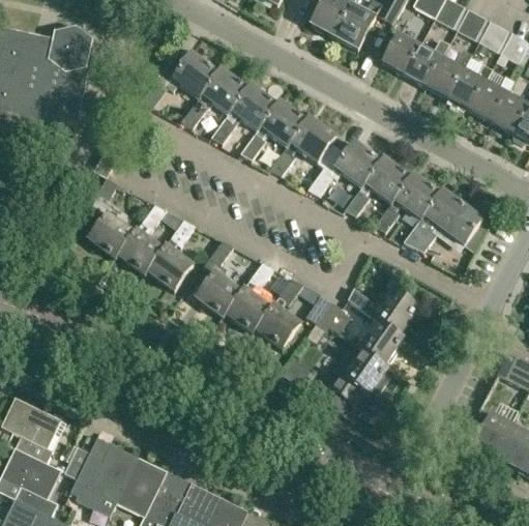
[(321,0),(307,25),(332,38),(349,7),(336,0),(321,0)]
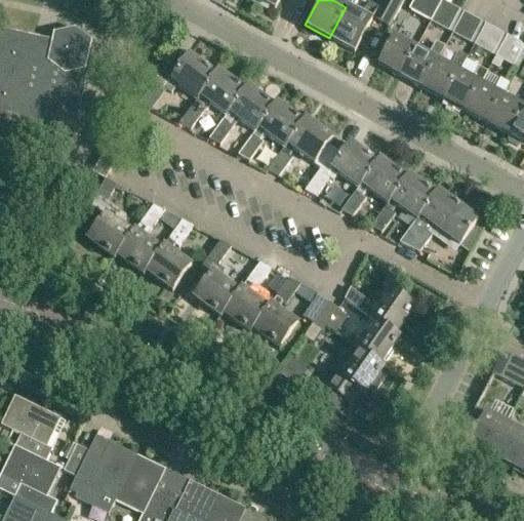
[(346,7),(329,38),(353,50),(377,5),(368,0),(365,0),(358,13),(346,7)]
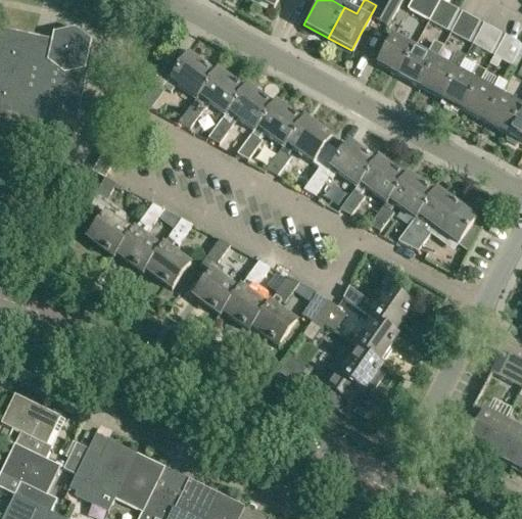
[(390,17),(399,0),(383,0),(377,11),(390,17)]
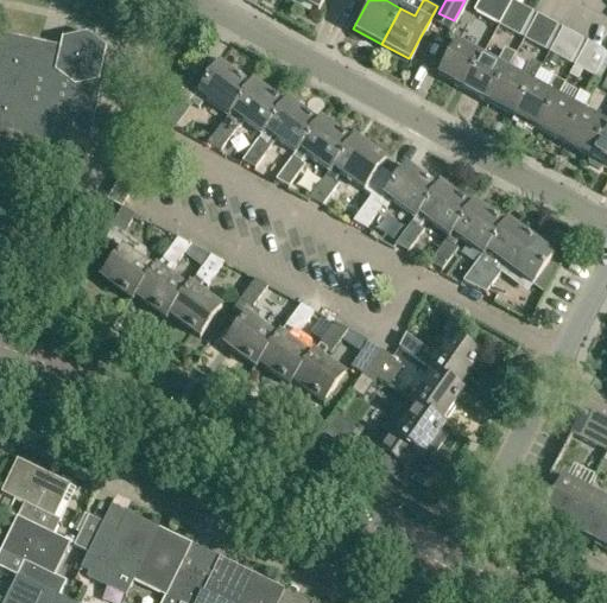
[(476,0),(473,8),(498,21),(510,0),(476,0)]
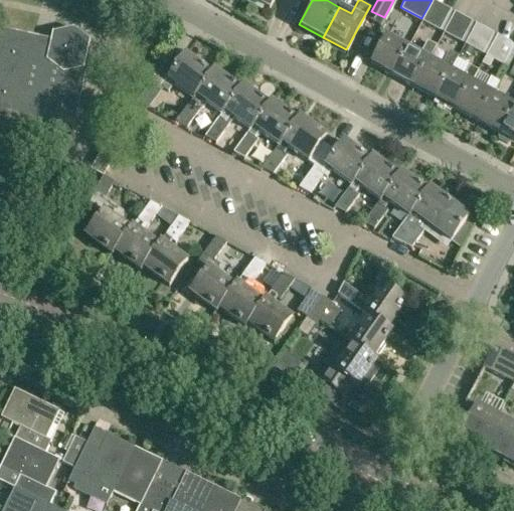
[(439,28),(447,14),(450,8),(435,0),(432,0),(421,18),(439,28)]
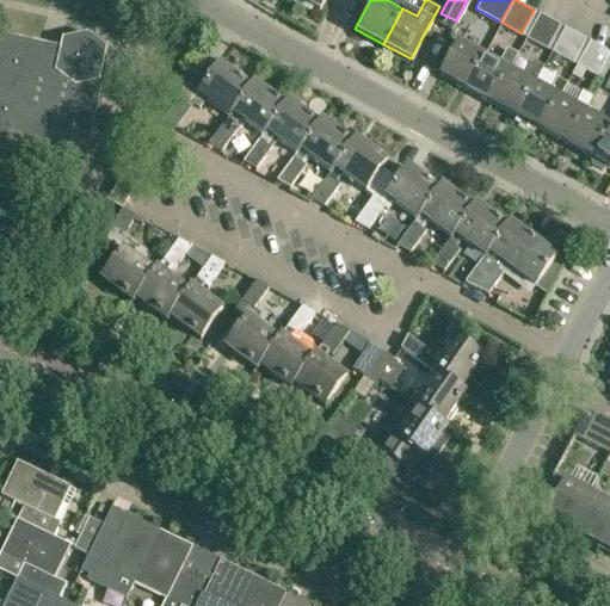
[(546,47),(555,30),(559,23),(538,12),(525,36),(546,47)]
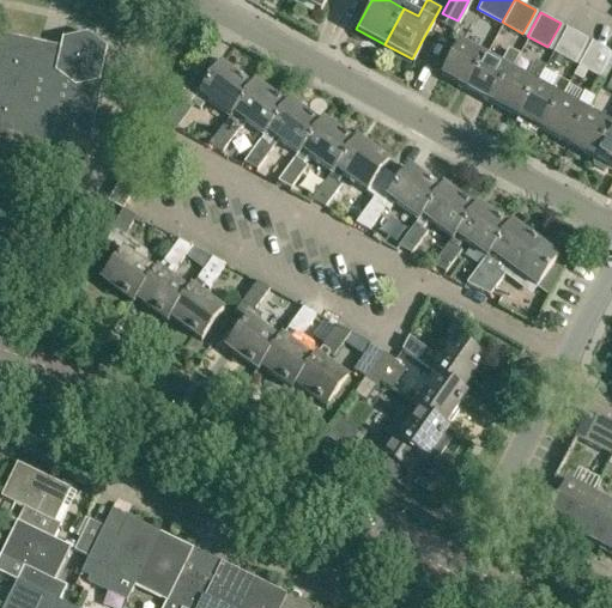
[(573,61),(582,44),(586,37),(565,25),(552,50),(573,61)]
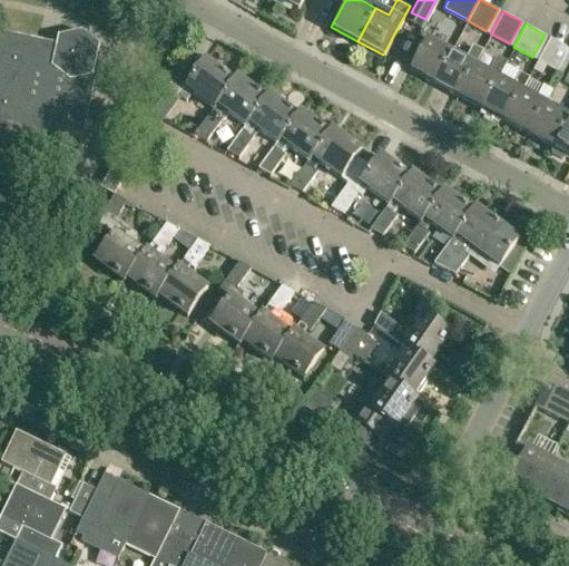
[(81,113),(97,44),(79,29),(56,33),(54,44),(0,30),(0,129),(77,147),(85,114),(81,113)]
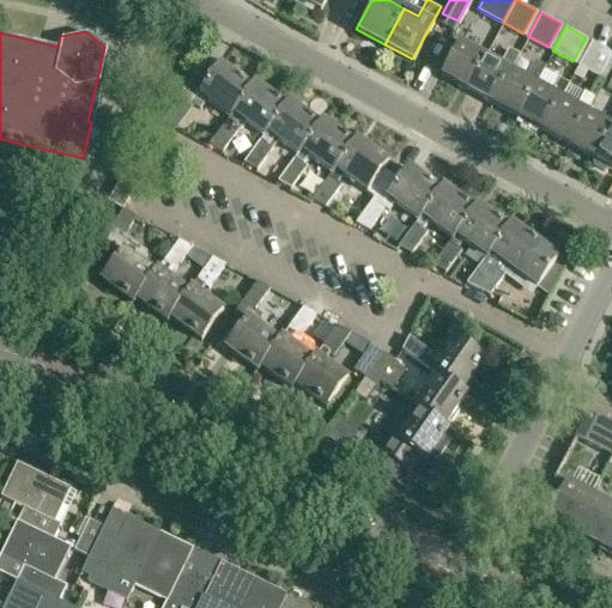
[(605,47),(591,40),(573,73),(581,78),(586,68),(598,76),(611,53),(605,47)]
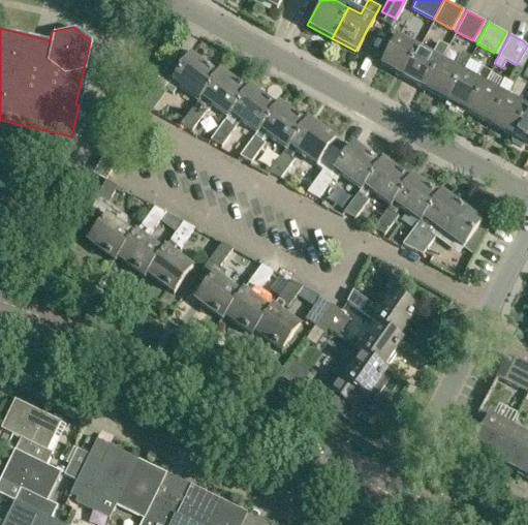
[(403,76),(417,48),(396,35),(380,64),(403,76)]
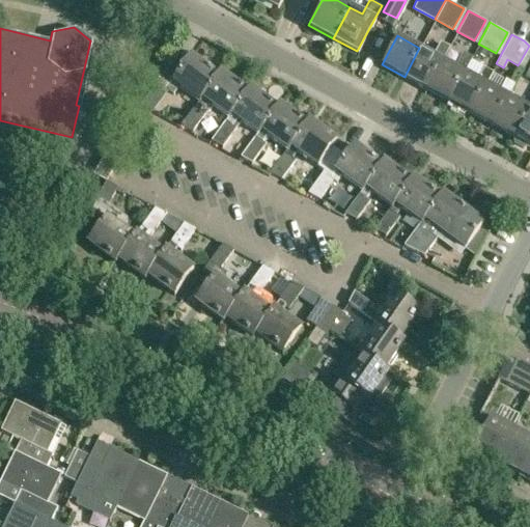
[(433,55),(419,48),(405,77),(426,88),(442,59),(448,47),(440,42),(433,55)]
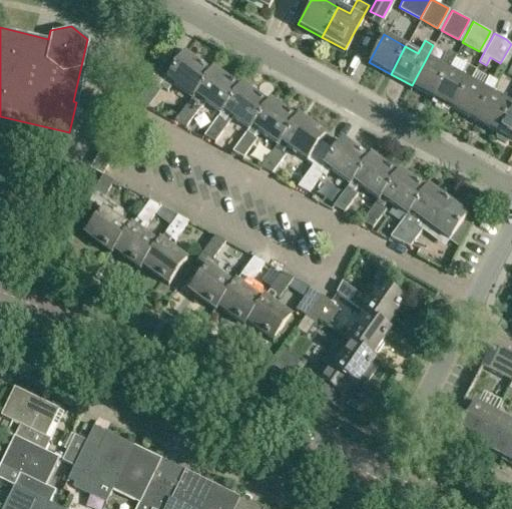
[(439,64),(427,57),(412,85),(433,97),(448,69),(455,55),(447,51),(439,64)]
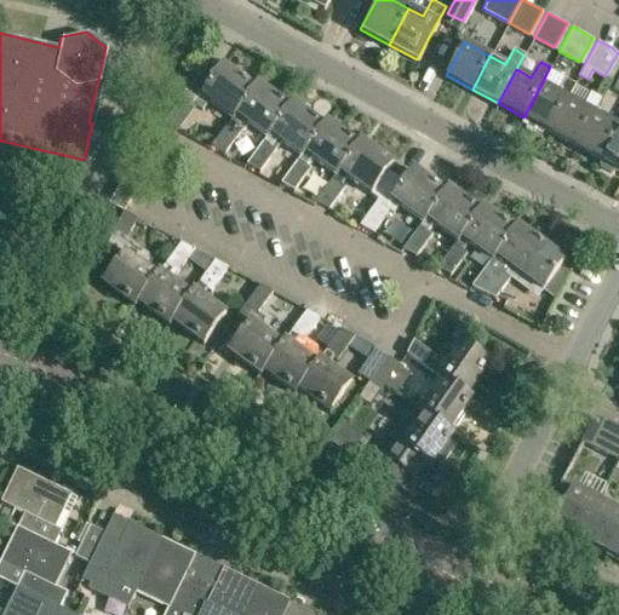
[(231,115),(253,85),(222,63),(210,78),(199,69),(161,119),(177,128),(196,103),(201,107),(208,97),(231,115)]
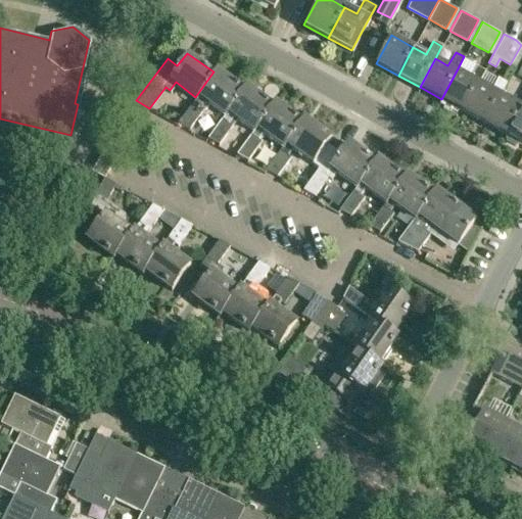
[(469,77),(457,71),(441,99),(463,110),(478,82),(477,82),(484,69),(476,64),(469,77)]
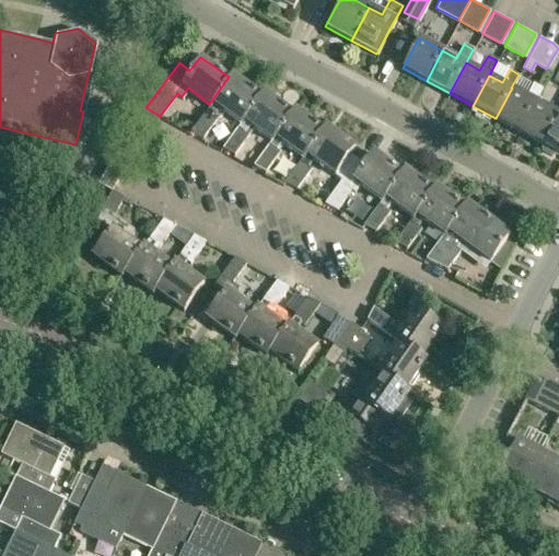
[(229,77),(209,104),(190,129),(202,135),(217,116),(213,113),(219,105),(240,122),(259,94),(231,73),(229,77)]
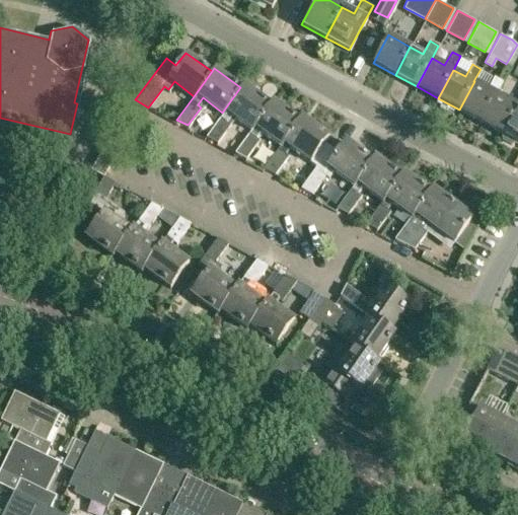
[(474,81),(459,109),(481,121),(496,92),(502,81),(494,76),(487,88),(474,81)]
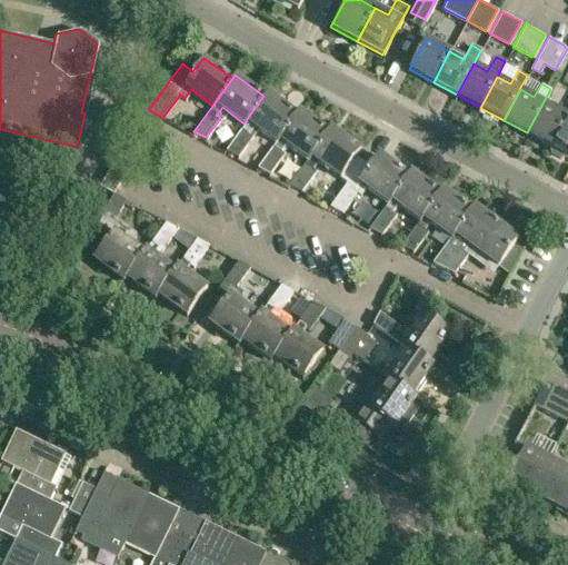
[(267,92),(263,96),(243,124),(226,148),(237,155),(251,135),(248,132),(253,125),(275,140),(296,112),(267,92)]
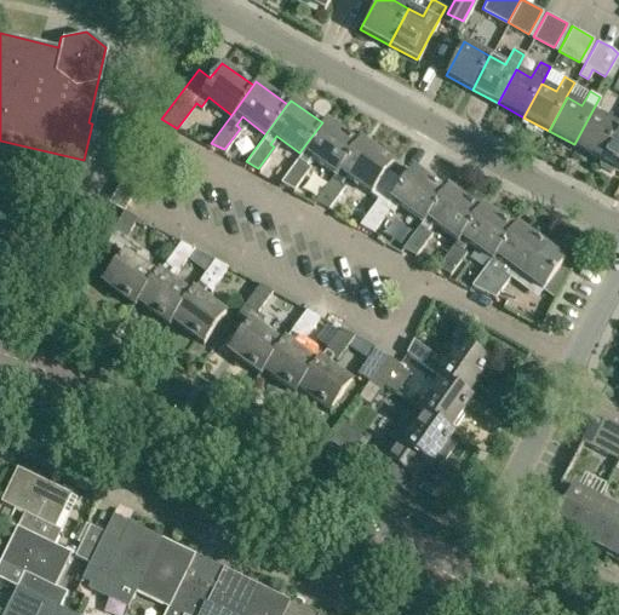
[(592,110),(574,144),(600,159),(618,125),(592,110)]
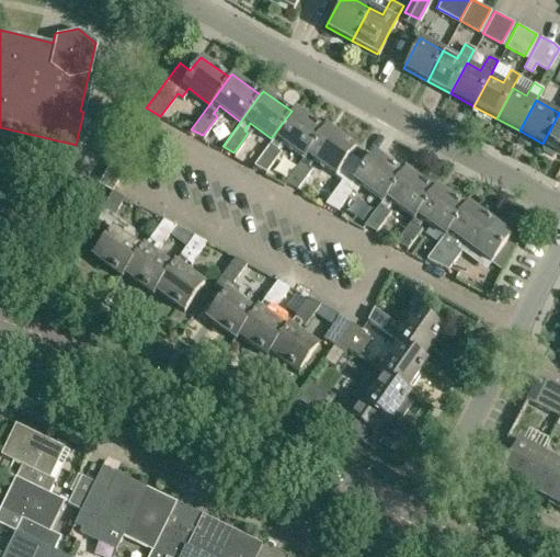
[(294,108),(292,111),(271,138),(253,163),(265,170),(280,150),(275,147),(281,140),(303,156),(322,128),(294,108)]
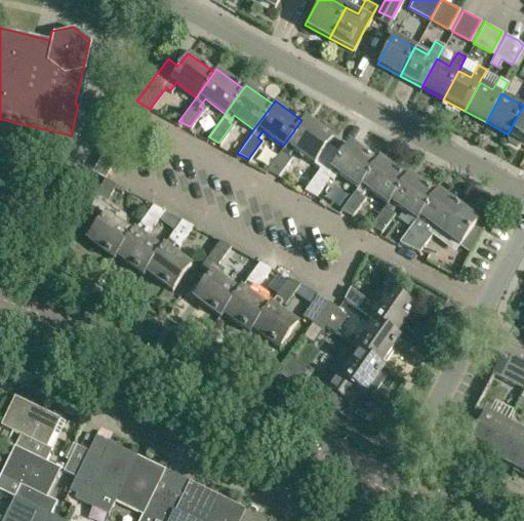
[(523,106),(508,134),(523,143),(523,106)]
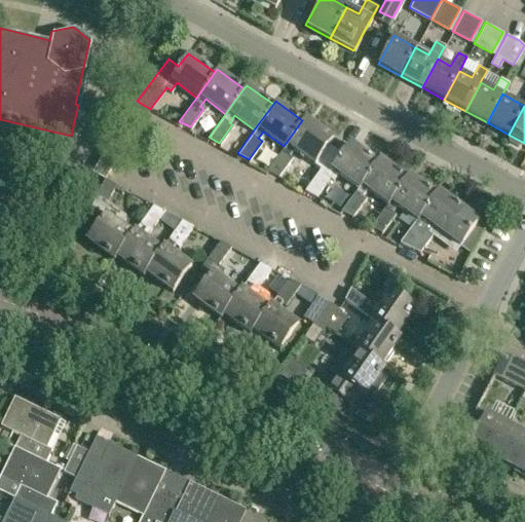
[(302,120),(284,146),(267,169),(278,175),(292,156),(288,153),(293,147),(321,166),(334,148),(328,143),(332,137),(305,117),(302,120)]
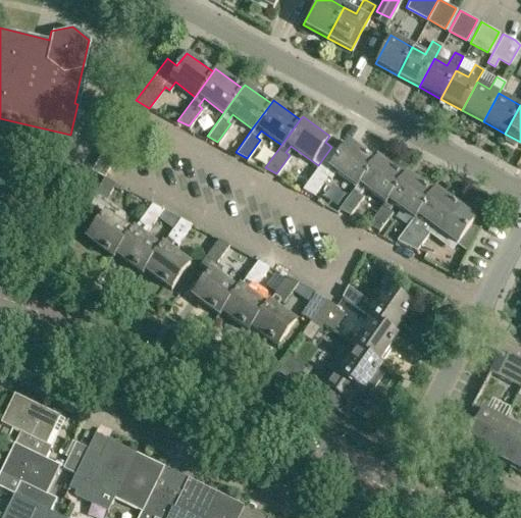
[(318,165),(316,167),(302,188),(313,194),(327,174),(330,177),(335,170),(355,185),(374,159),(347,141),(339,152),(331,147),(318,165)]
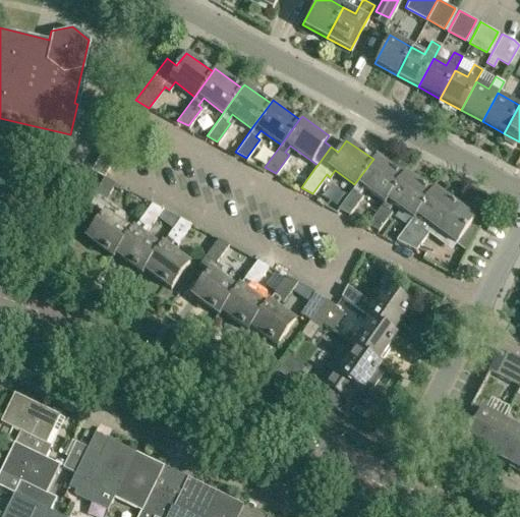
[(373,159),(354,184),(338,208),(348,214),(361,194),(358,192),(363,185),(384,199),(402,174),(376,156),(373,159)]
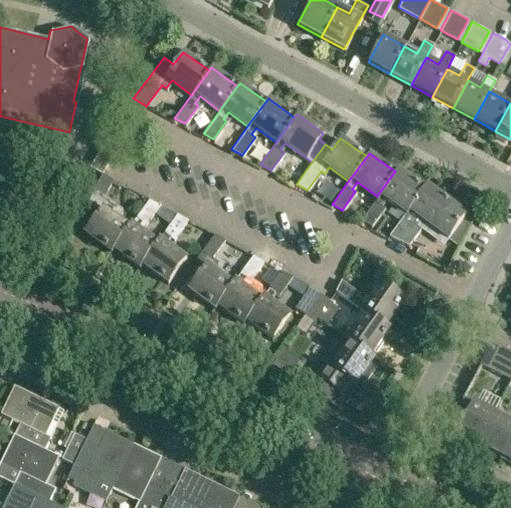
[(395,171),(377,196),(360,219),(371,225),(384,208),(380,205),(385,198),(404,212),(423,187),(397,168),(395,171)]
